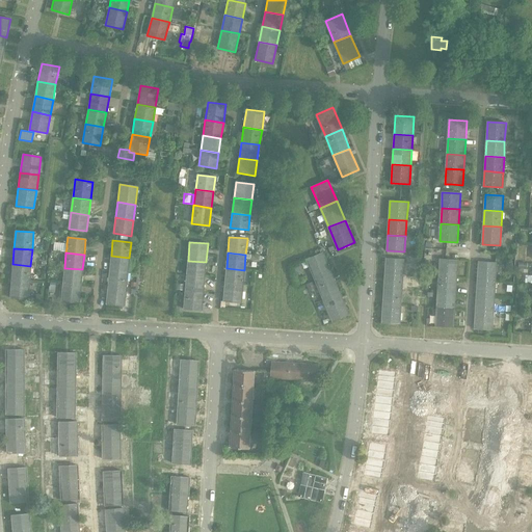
[(323,253),(307,260),(316,281),(333,274),(323,253)]
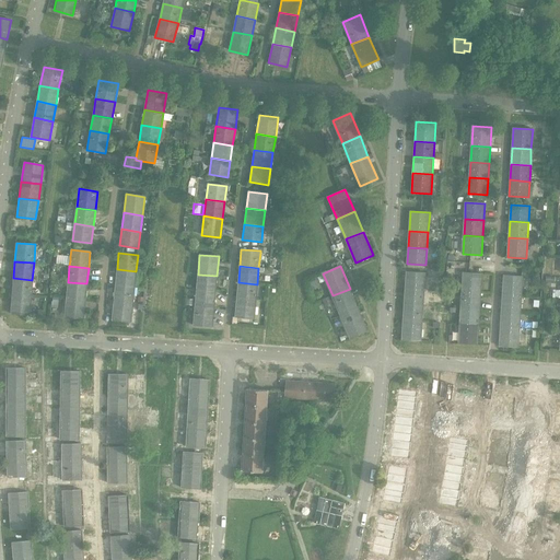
[(136,271),(117,269),(115,284),(135,287),(136,271)]
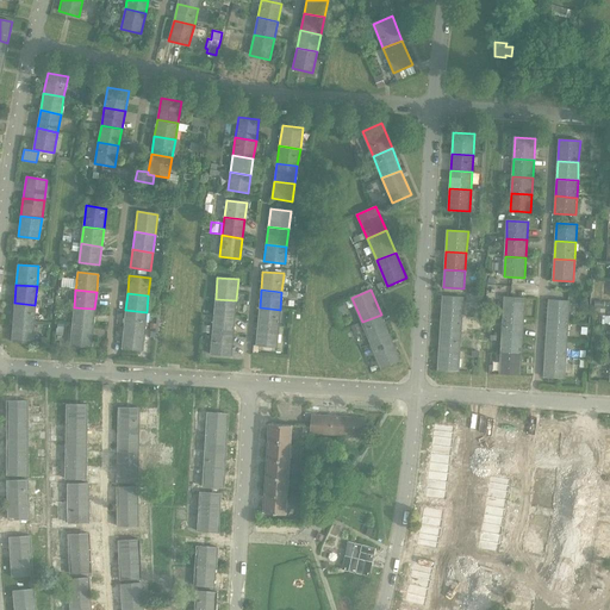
[(443,297),(442,315),(462,316),(464,298),(443,297)]
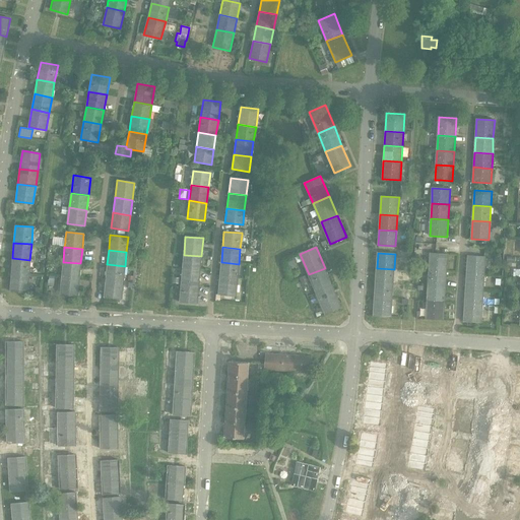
[(430,253),(429,272),(447,273),(448,255),(430,253)]
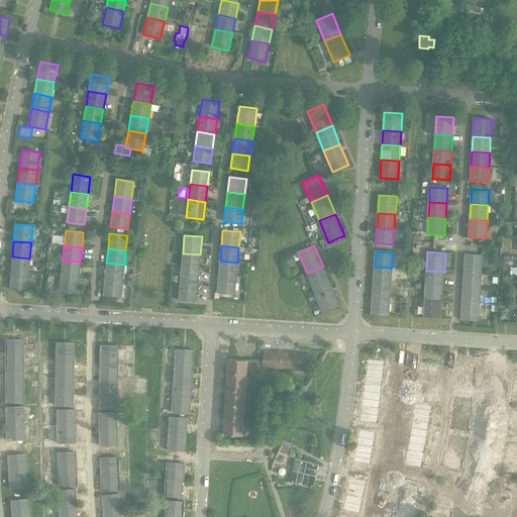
[(200,254),(183,253),(181,268),(199,270),(200,254)]
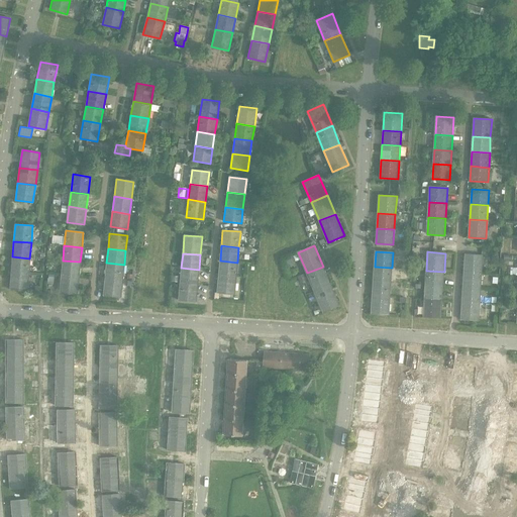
[(466,254),(464,273),(482,274),(483,255),(466,254)]
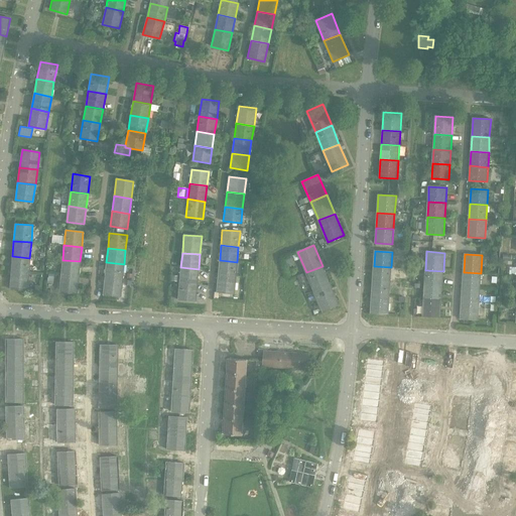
[(29,258),(12,256),(11,272),(28,273),(29,258)]
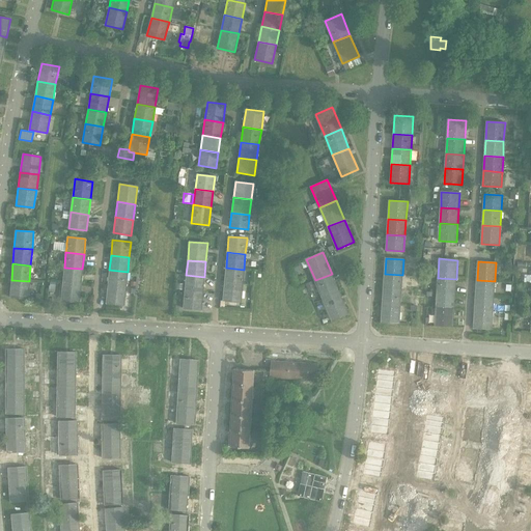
[(300,264),(298,266),(291,268),(294,272),(295,276),(303,273),(300,264)]
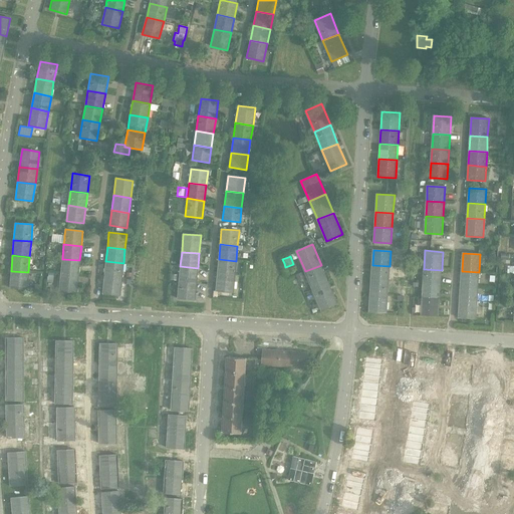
[(79,260),(62,259),(60,273),(78,275),(79,260)]
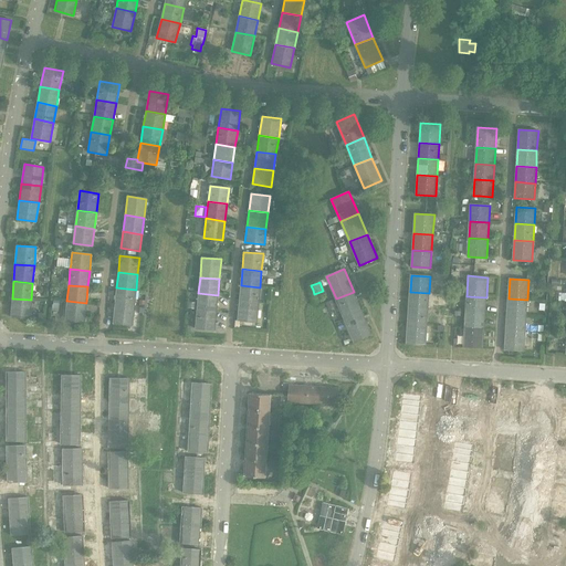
[(260,287),(241,285),(239,301),(259,303),(260,287)]
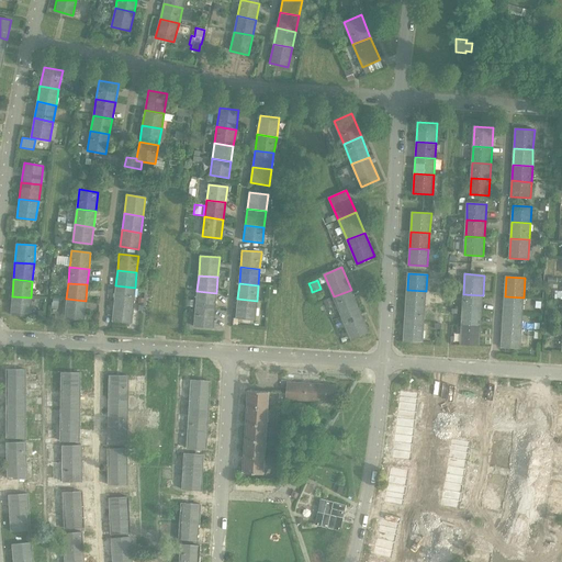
[(135,288),(115,285),(114,302),(133,304),(135,288)]
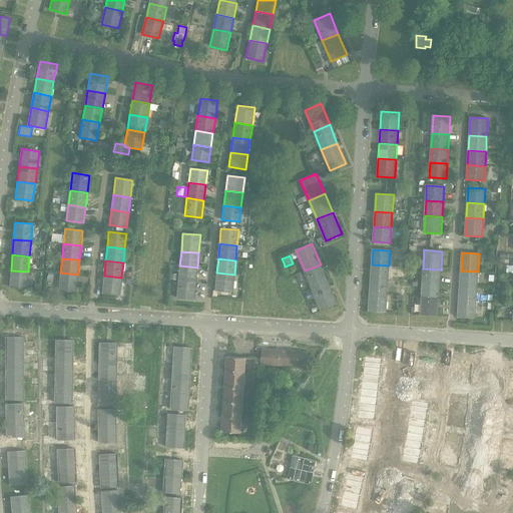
[(321,265),(305,271),(312,289),(328,283),(321,265)]
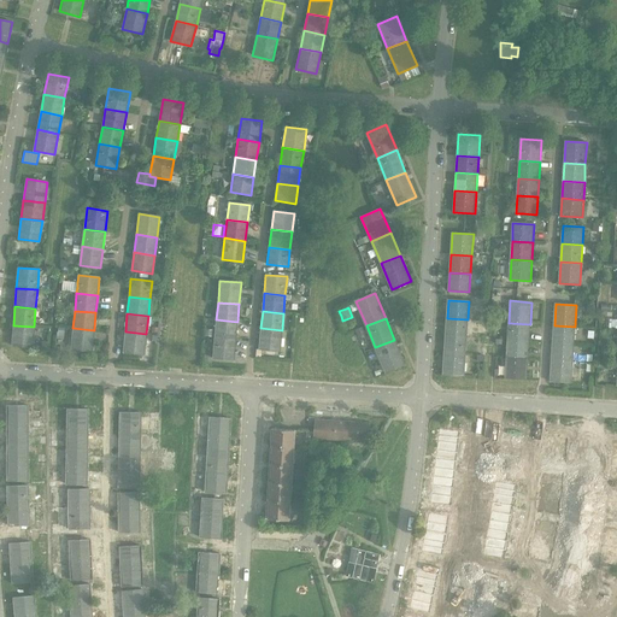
[(468,319),(447,318),(446,335),(466,338),(468,319)]
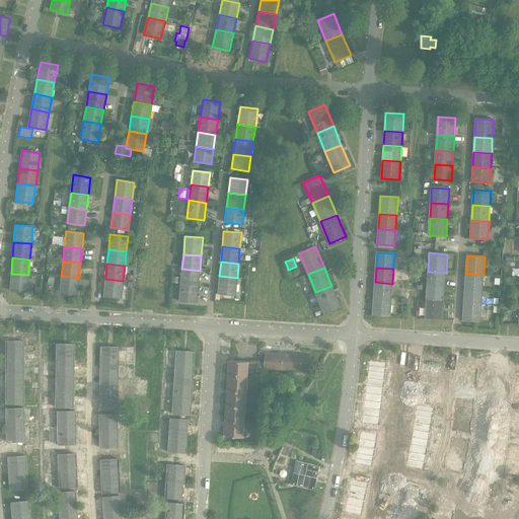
[(200,271),(181,269),(180,284),(198,286),(200,271)]
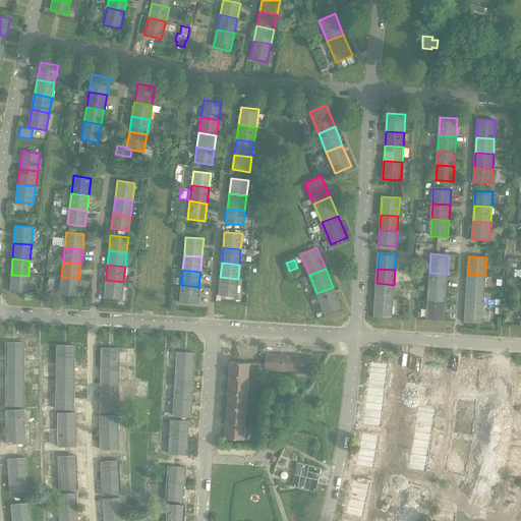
[(448,274),(429,273),(428,287),(447,289),(448,274)]
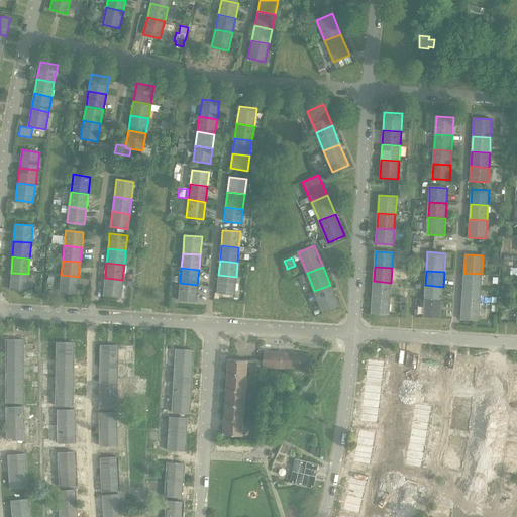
[(28,274),(11,273),(10,290),(27,291),(28,274)]
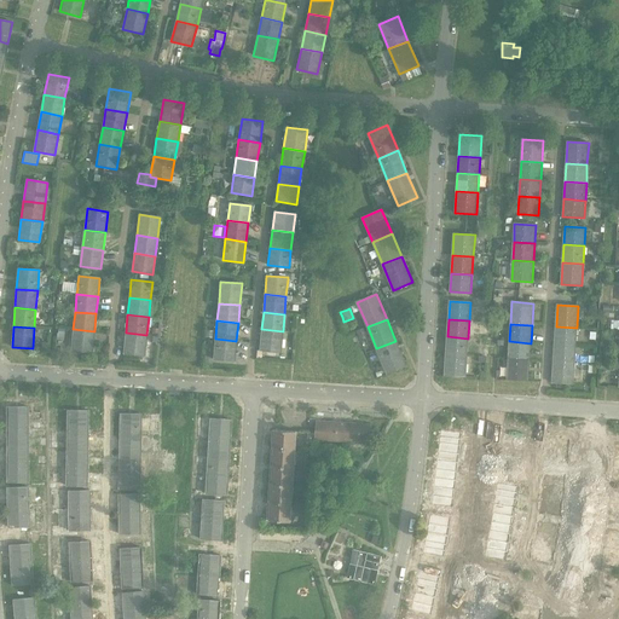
[(577,328),(556,327),(555,345),(576,346),(577,328)]
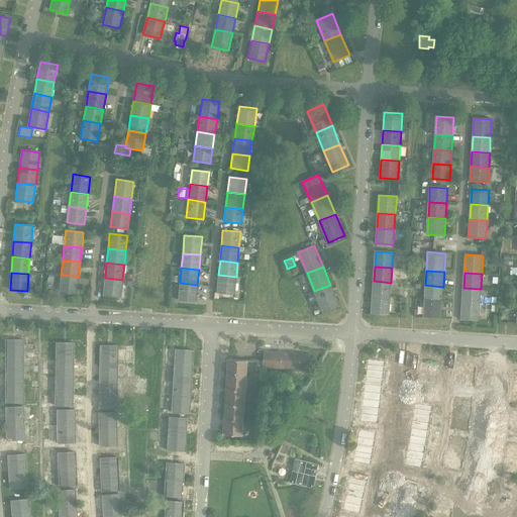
[(79,277),(61,275),(60,293),(77,294),(79,277)]
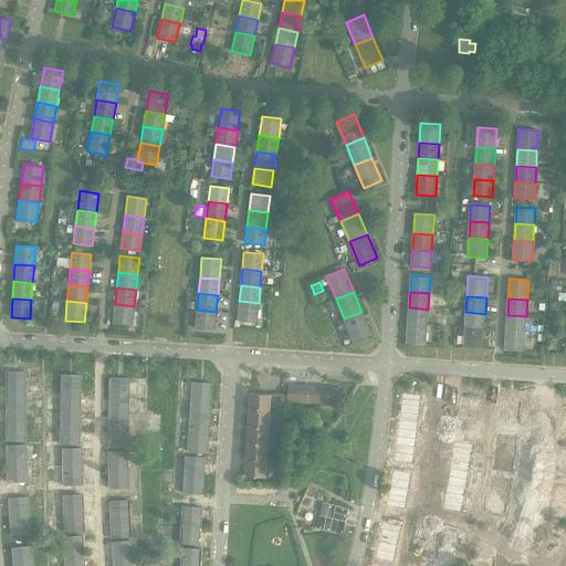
[(259,303),(239,301),(238,321),(257,322),(259,303)]
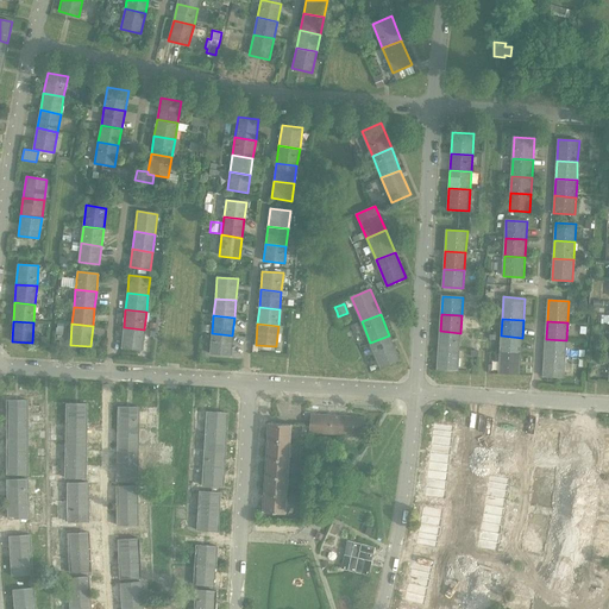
[(144,330),(124,327),(121,349),(142,351),(144,330)]
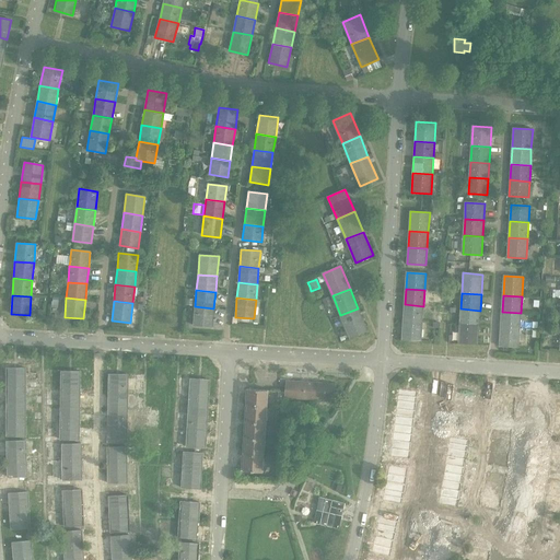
[(423,306),(405,304),(404,321),(422,322),(423,306)]
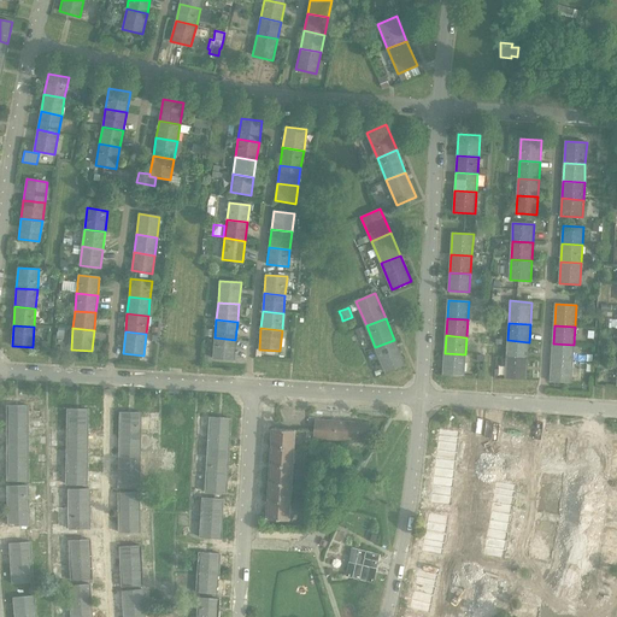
[(235,340),(215,338),(212,358),(234,360),(235,340)]
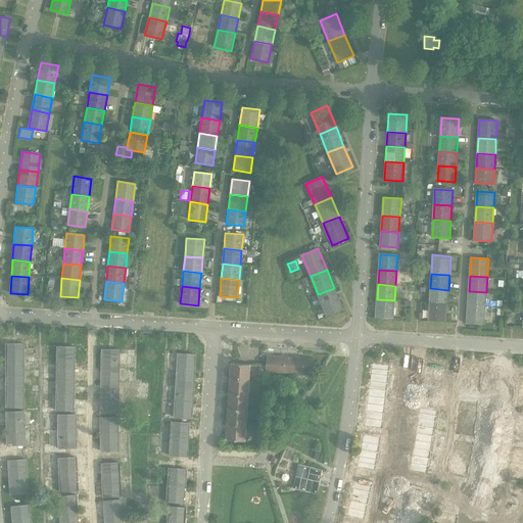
[(334,288),(318,294),(327,317),(343,310),(334,288)]
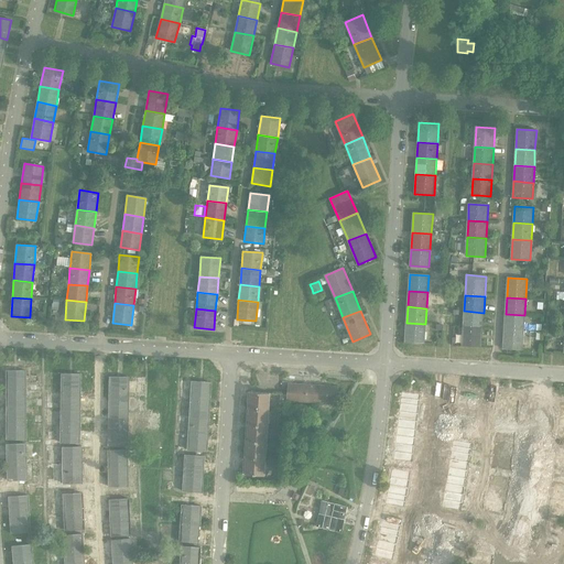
[(484,313),(464,311),(463,327),(483,329),(484,313)]
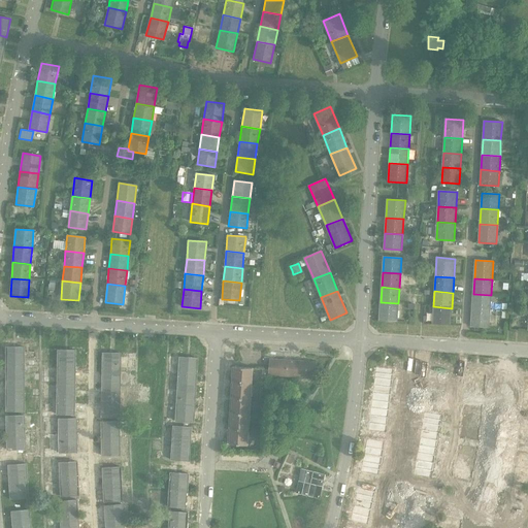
[(491,295),(473,294),(472,308),(490,309),(491,295)]
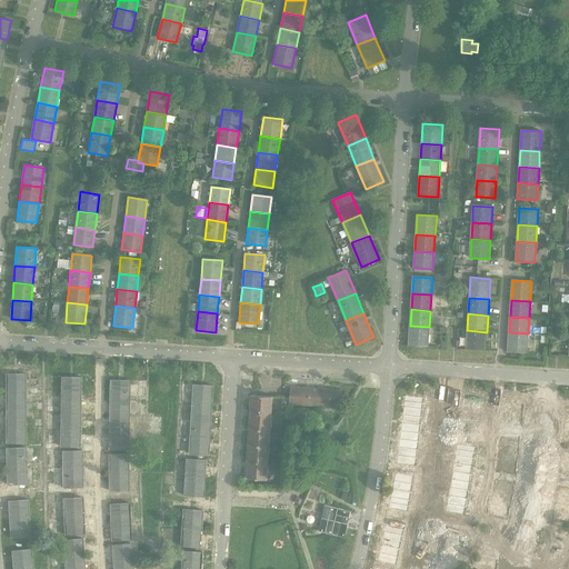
[(429,327),(410,326),(409,346),(428,347),(429,327)]
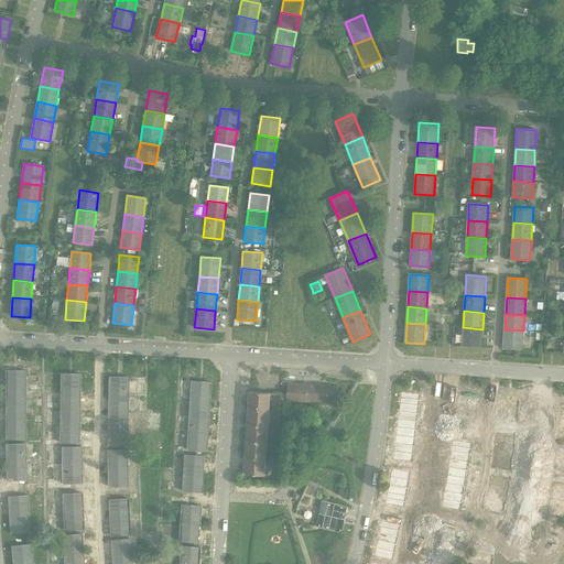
[(483,329),(463,327),(462,346),(481,347),(483,329)]
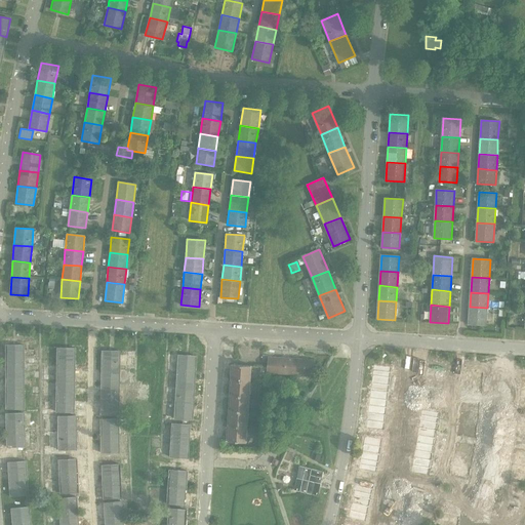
[(487,308),(470,307),(469,325),(486,326),(487,308)]
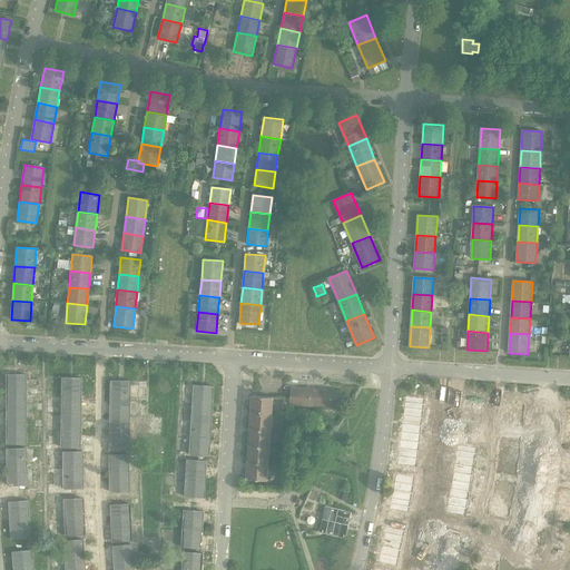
[(26,373),(6,373),(7,444),(27,444),(26,373)]
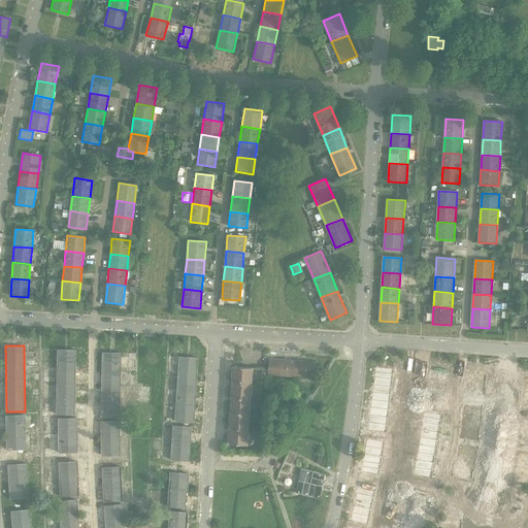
[(58,349),(56,414),(75,415),(76,349),(58,349)]
